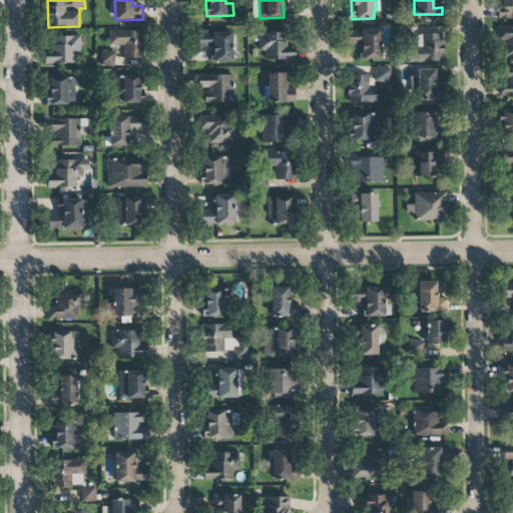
[(512,0),(498,0),(498,18),(512,18),(512,12),(512,11),(512,0)]
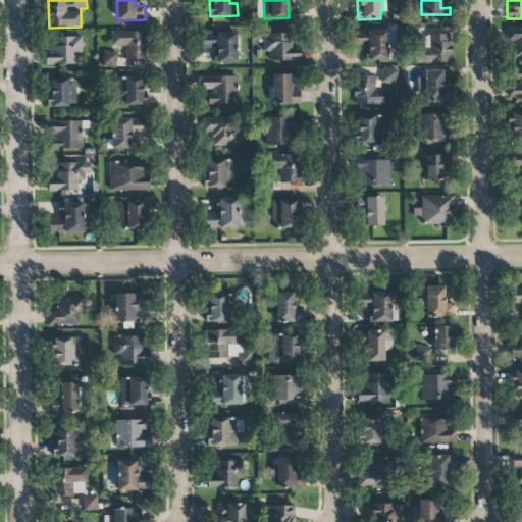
[(512,58),(521,58),(521,27),(511,28),(512,58)]
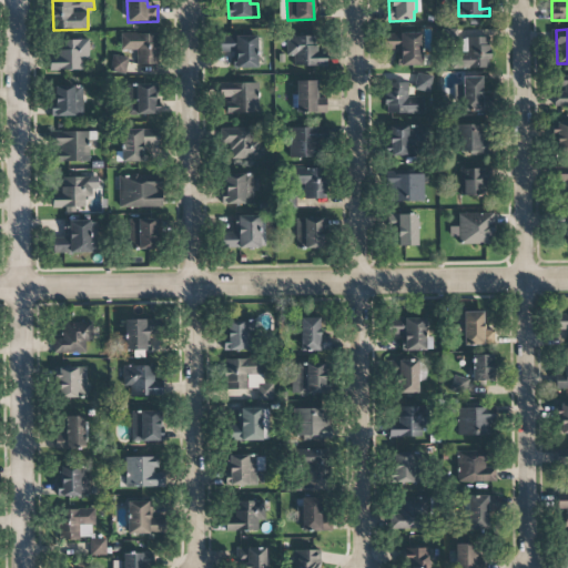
[(120,34),(120,51),(135,50),(137,64),(159,64),(158,33),(120,34)]
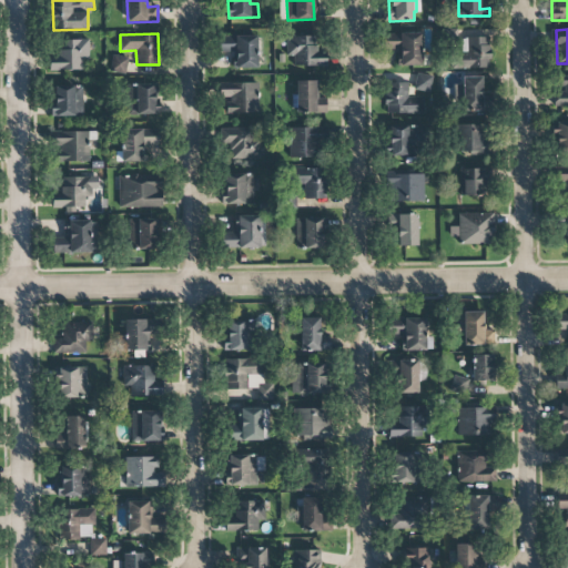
[(421,33),(383,33),(383,49),(398,49),(398,66),(422,66),(421,33)]
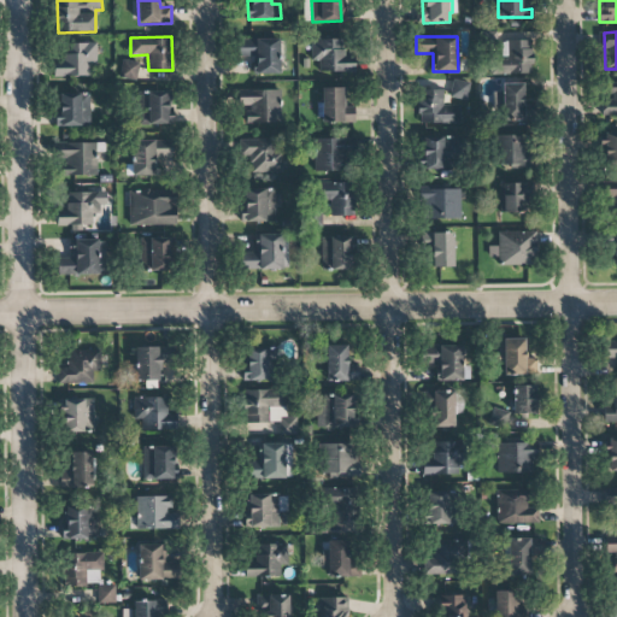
[(280,75),(278,39),(241,39),(241,58),(253,58),(254,75),(280,75)]
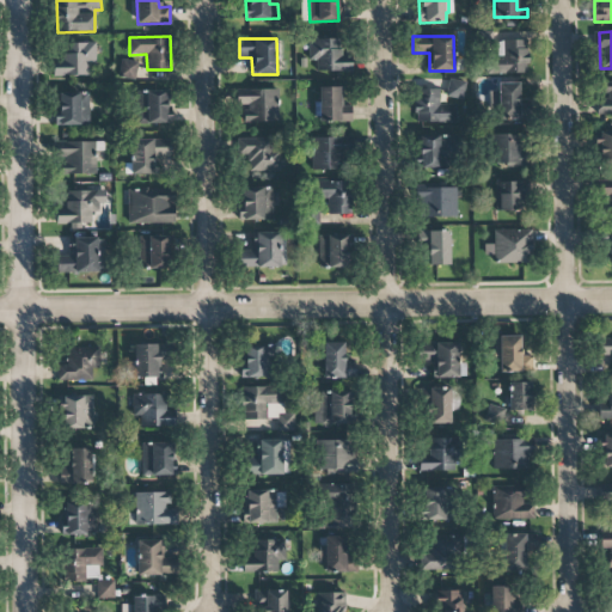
[(308,60),(316,60),(316,71),(346,72),(347,38),(308,38),(308,60)]
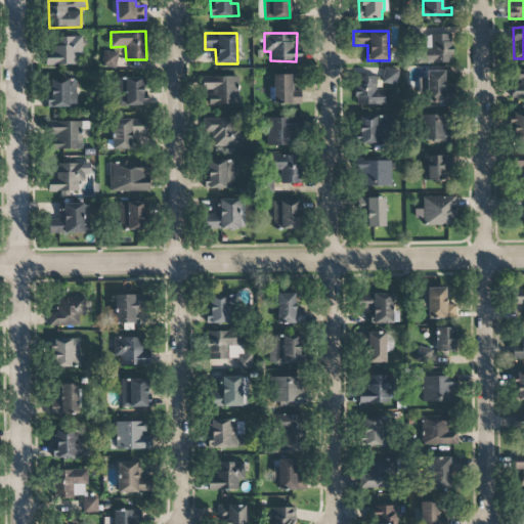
[(451,62),(450,34),(432,35),(432,48),(422,48),(423,63),(451,62)]
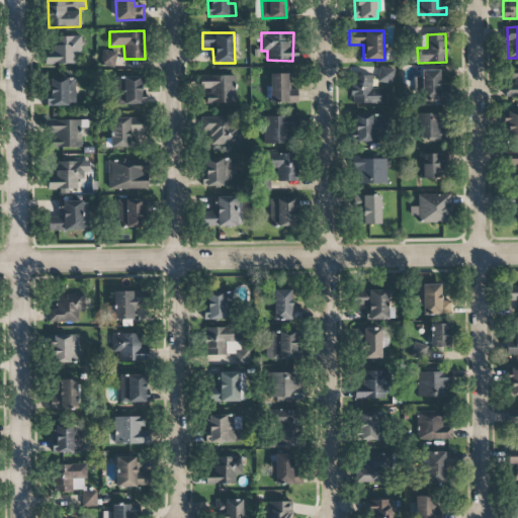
[(49,36),(49,65),(75,64),(75,54),(81,54),(80,35),(49,36)]
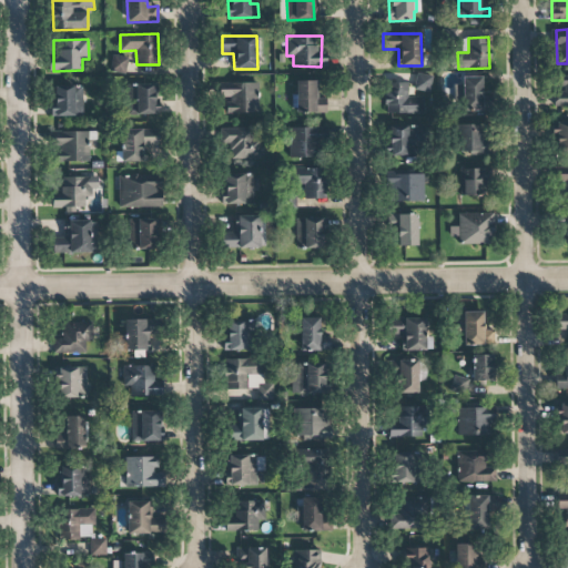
[(109,71),(125,74),(130,59),(113,56),(109,71)]
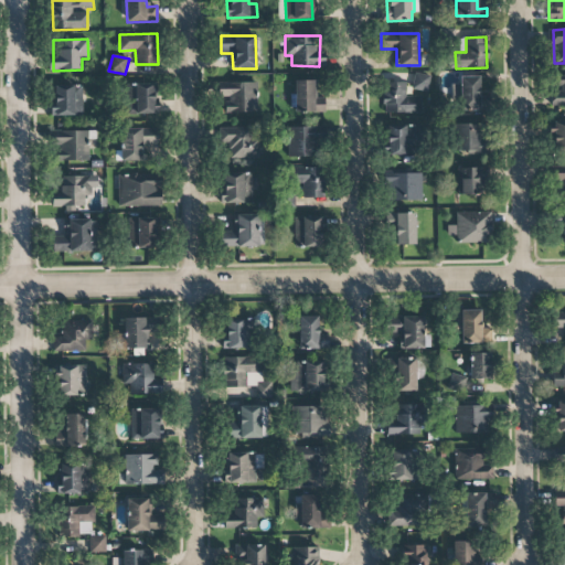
[(412,88),(427,91),(429,76),(415,73),(412,88)]
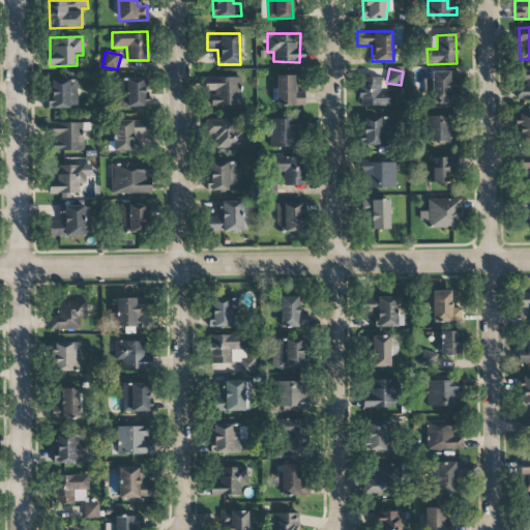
[(529,70),(524,70),(524,83),(517,84),(518,99),(529,98),(529,70)]
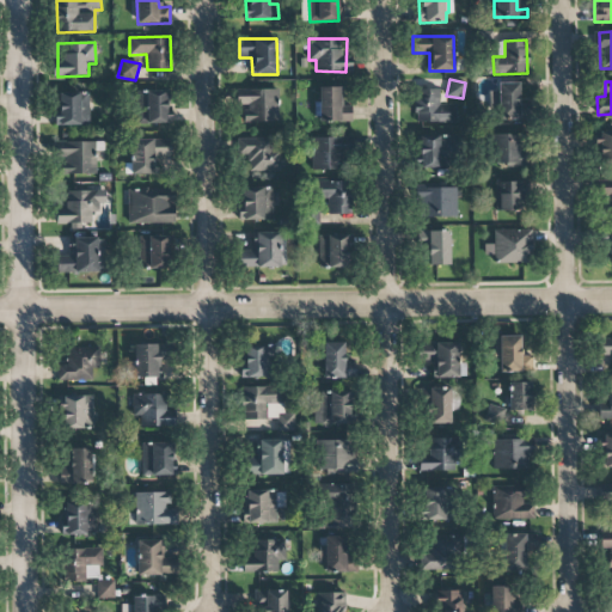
[(520,118),(519,83),(497,83),(499,120),(520,118)]
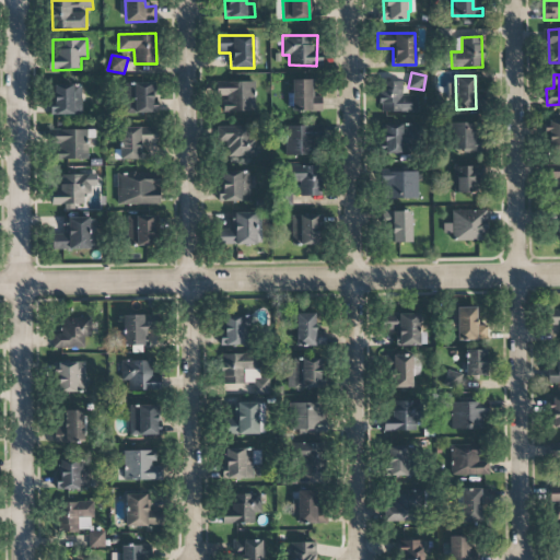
[(292,80),(292,93),(289,93),(290,112),(312,111),(311,79),(292,80)]
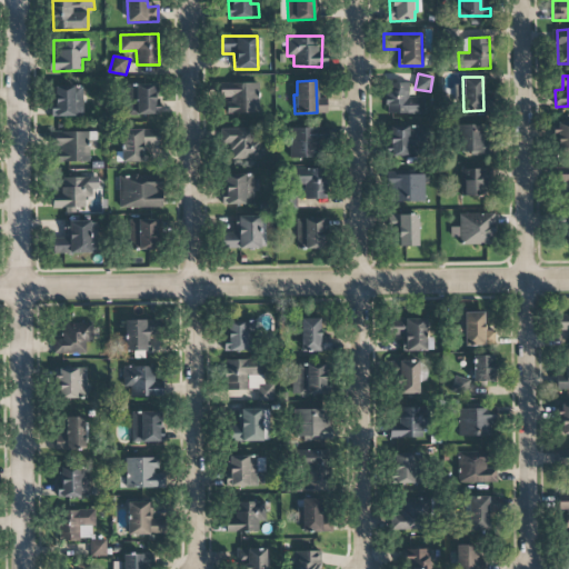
[(259,112),(259,82),(220,83),(220,97),(228,97),(228,113),(259,112)]
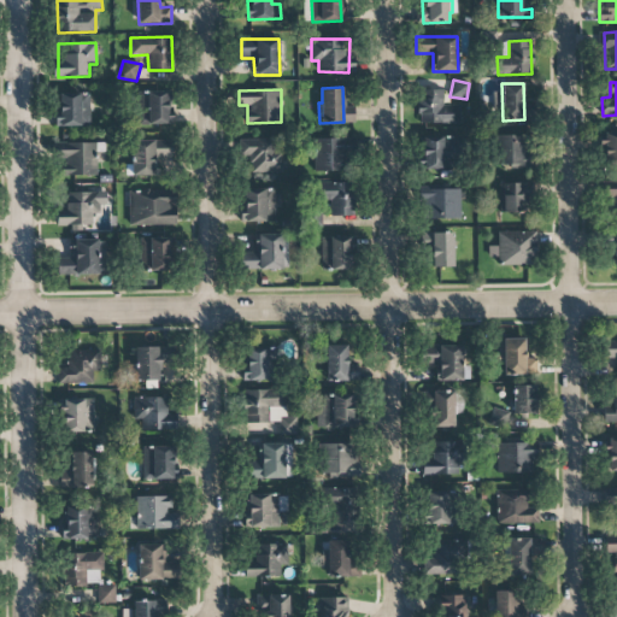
[(460,123),(459,105),(444,105),(444,89),(417,90),(417,124),(460,123)]
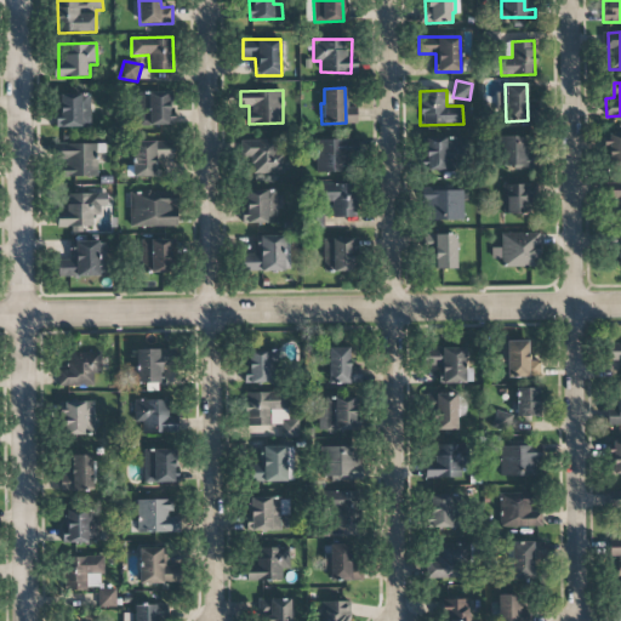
[(174,125),(174,117),(169,117),(169,92),(148,91),(147,125),(174,125)]
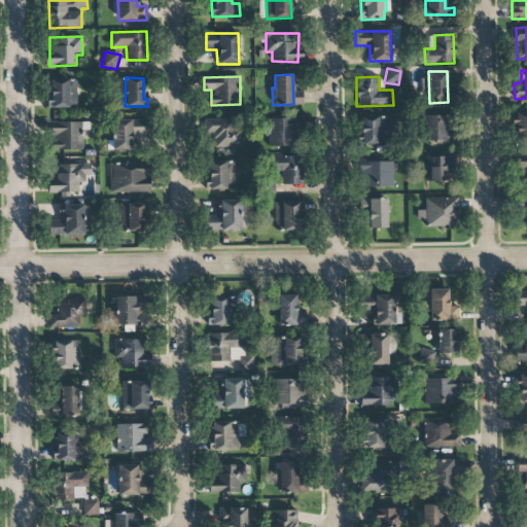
[(48,107),(76,108),(76,80),(48,79),(48,107)]
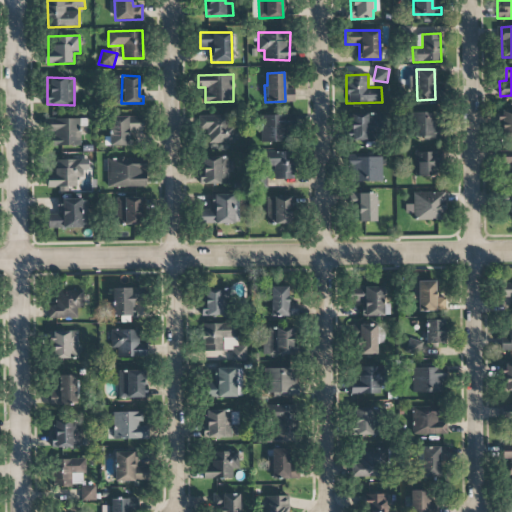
[(511,109),(501,110),(502,137),(511,136),(511,109)]
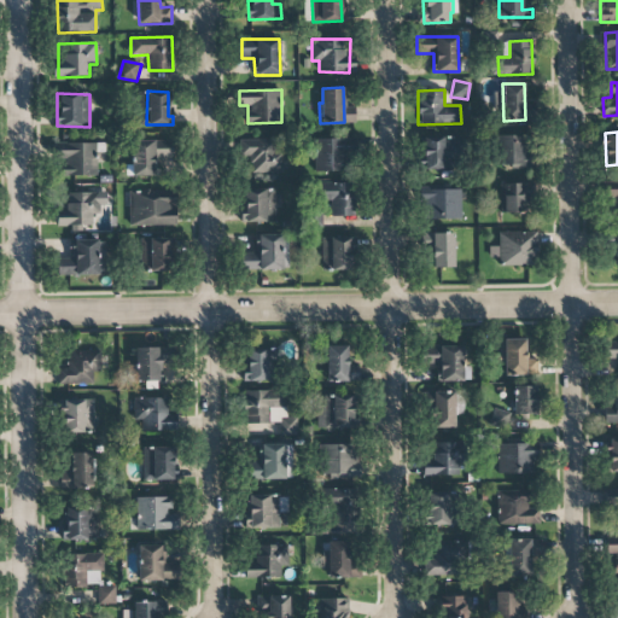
[(531,165),(530,135),(497,136),(499,167),(531,165)]
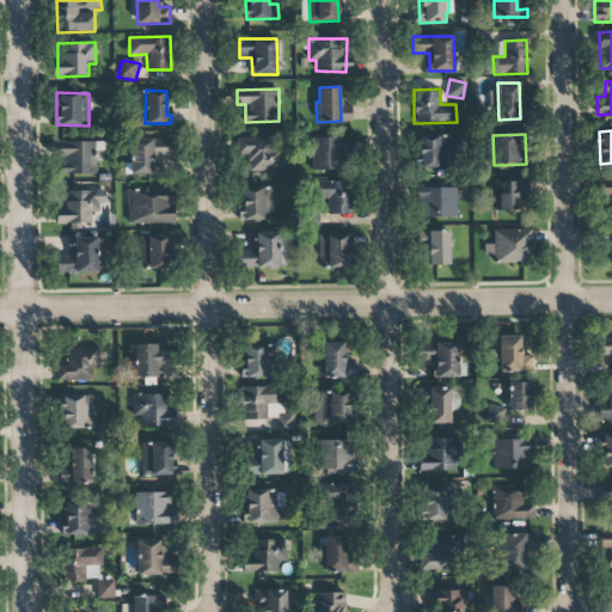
[(458,136),(420,135),(418,167),(457,169),(458,136)]
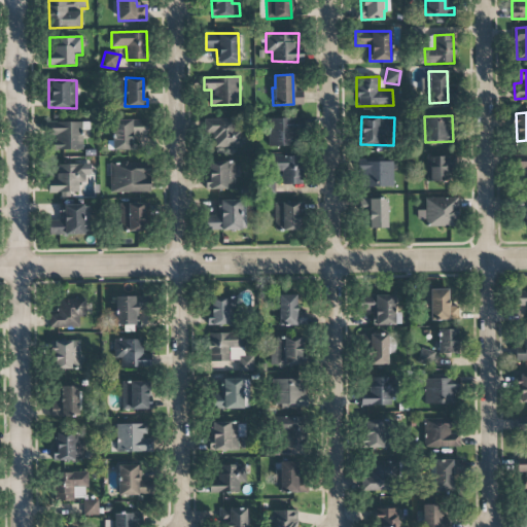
[(271,117),(270,146),(297,147),(297,133),(304,133),(304,118),(271,117)]
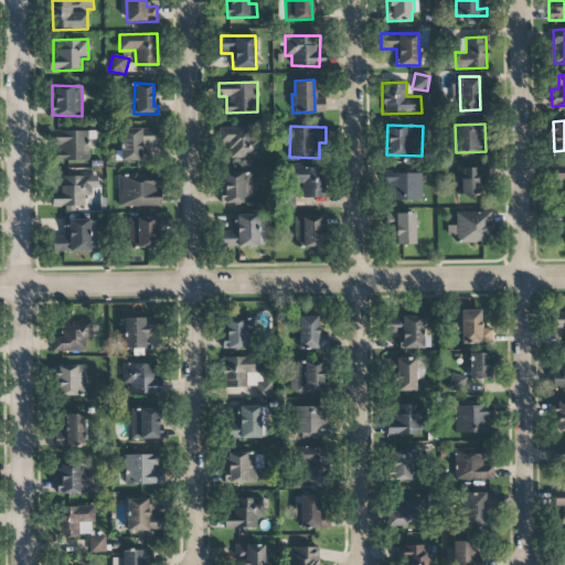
[(258,158),(258,127),(221,127),(221,144),(228,144),(228,158),(258,158)]
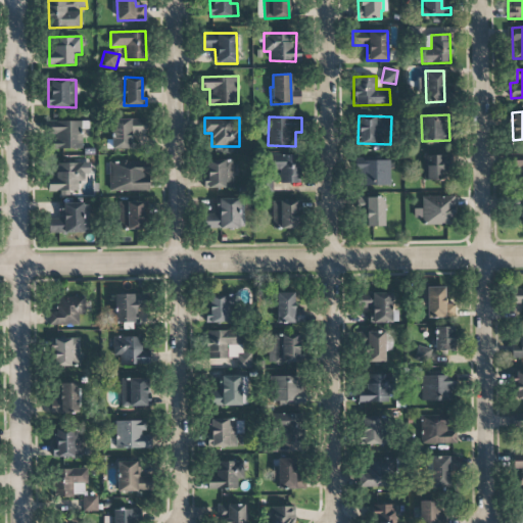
[(131,149),(131,134),(146,134),(146,120),(112,119),(111,149),(131,149)]
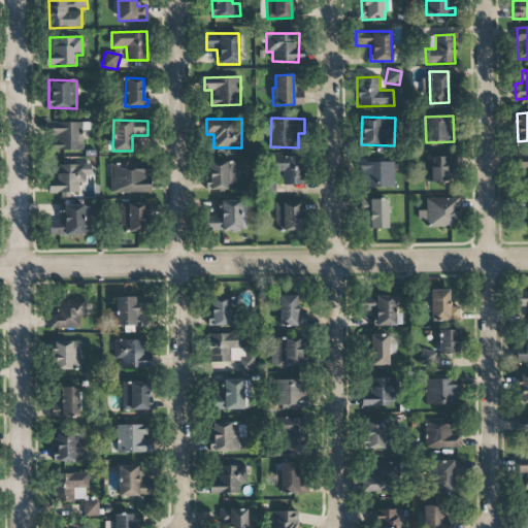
[(83,123),(50,122),(50,136),(55,137),(55,150),(83,151),(83,123)]
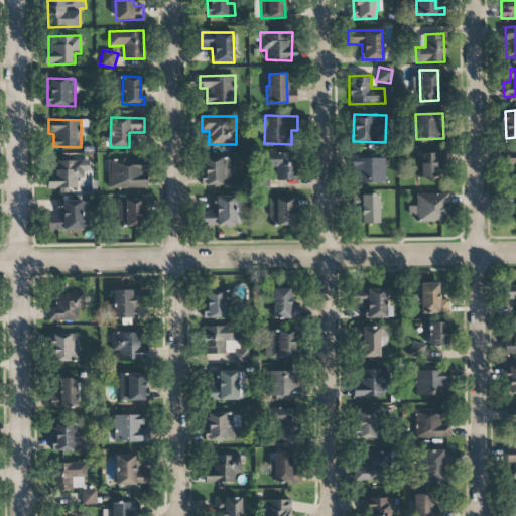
[(296,180),(295,152),(267,153),(267,167),(276,167),(276,180),(296,180)]
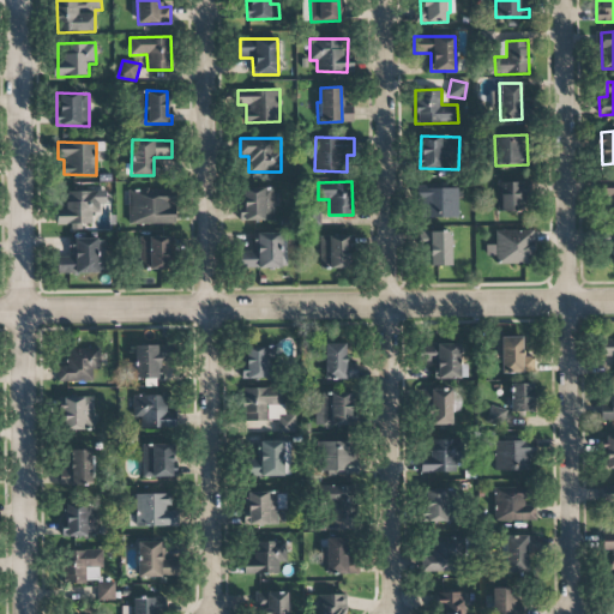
[(497,182),(498,211),(528,211),(528,181),(497,182)]
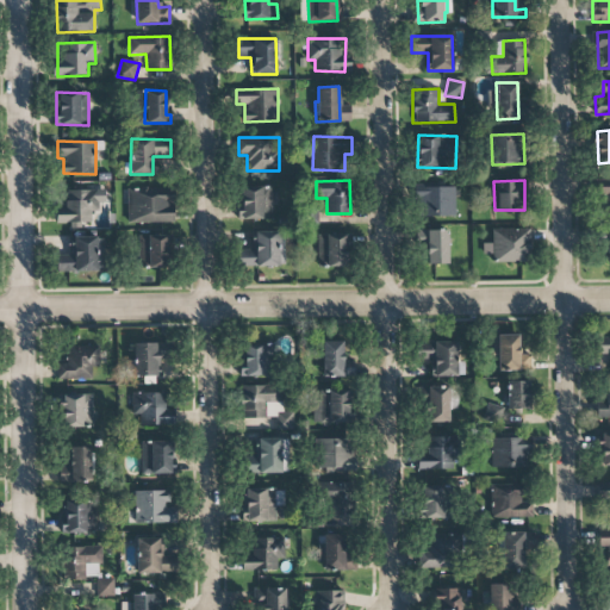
[(272,219),(272,186),(241,186),(241,219),(272,219)]
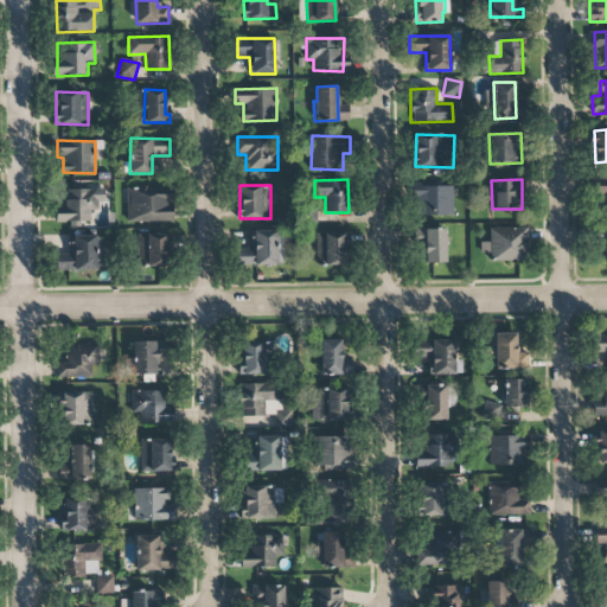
[(453,215),(453,186),(415,186),(416,216),(453,215)]
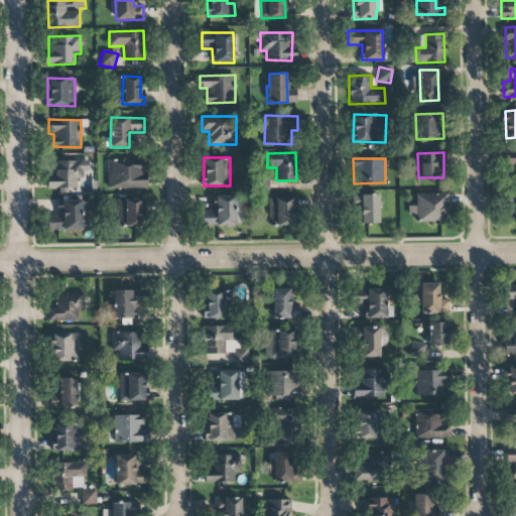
[(108,159),(108,188),(147,187),(146,159),(108,159)]
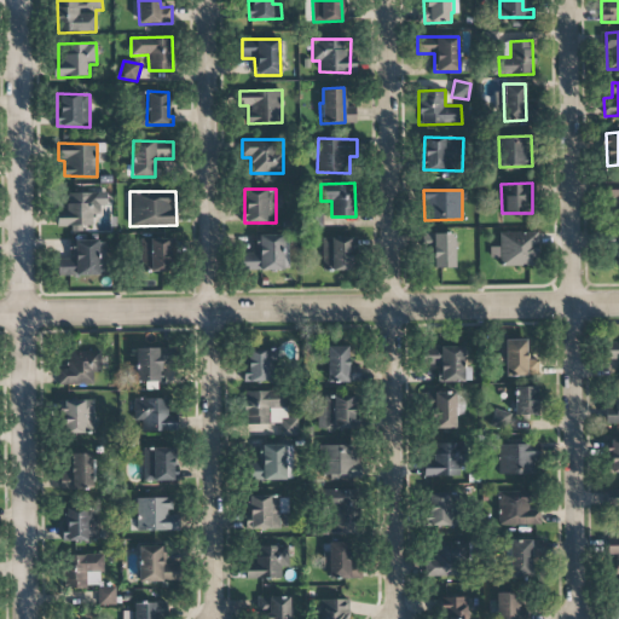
[(67,194),(67,209),(56,209),(57,226),(70,226),(70,232),(82,232),(82,225),(93,225),(92,214),(102,214),(100,192),(67,194)]
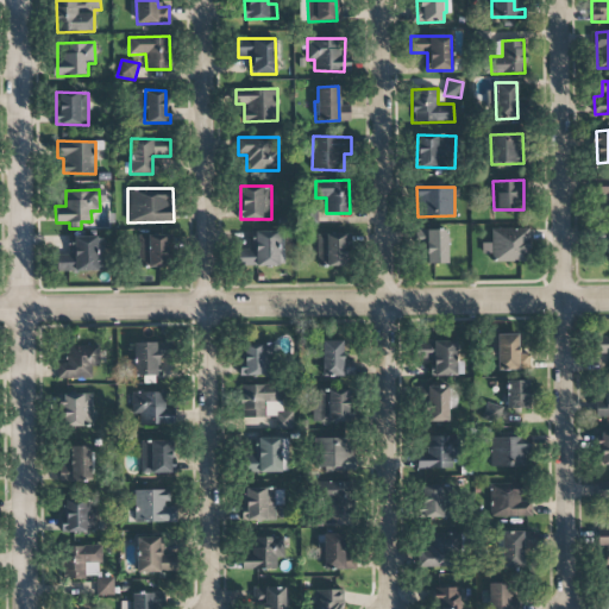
[(491,262),(529,262),(529,228),(490,228),(491,243),(482,243),(483,253),(491,253),(491,262)]
